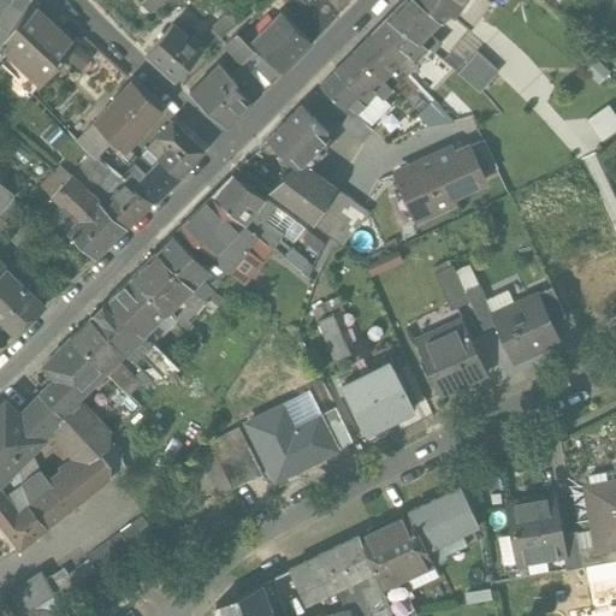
[(143,0),(150,10),(164,0),(143,0)]
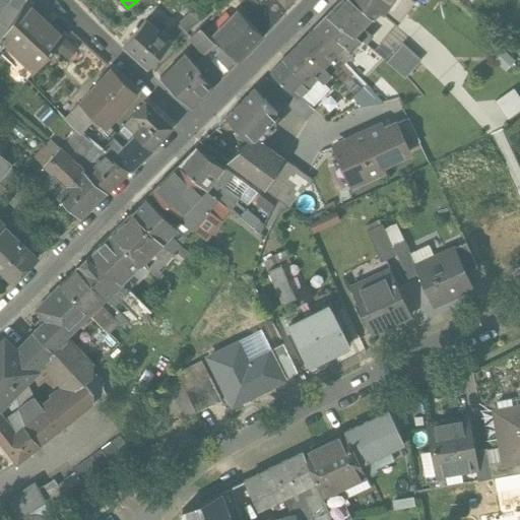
[(201,22),(183,0),(159,0),(142,14),(155,25),(178,8),(194,29),(201,22)]
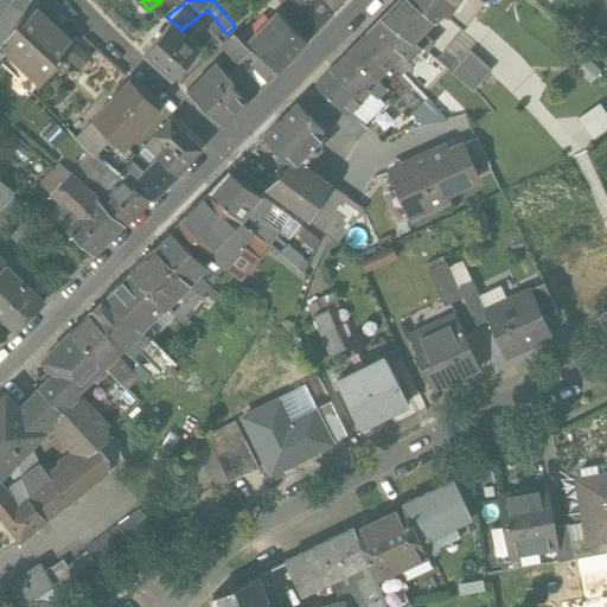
[(433,20),(409,0),(400,0),(383,18),(421,49),(430,56),(449,34),(433,20)]
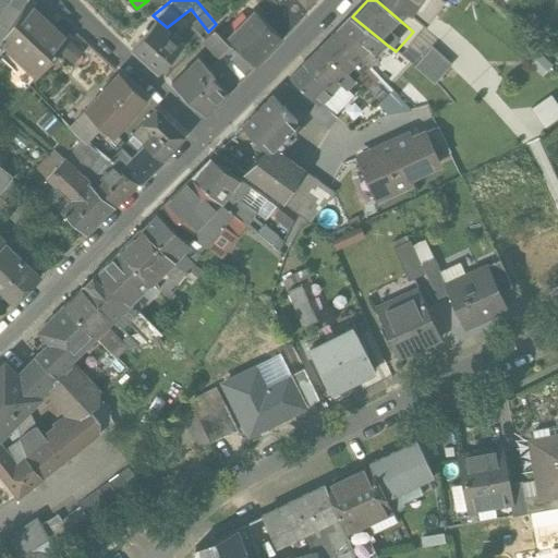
[(376,0),(398,19),(405,12),(391,0),(376,0)]
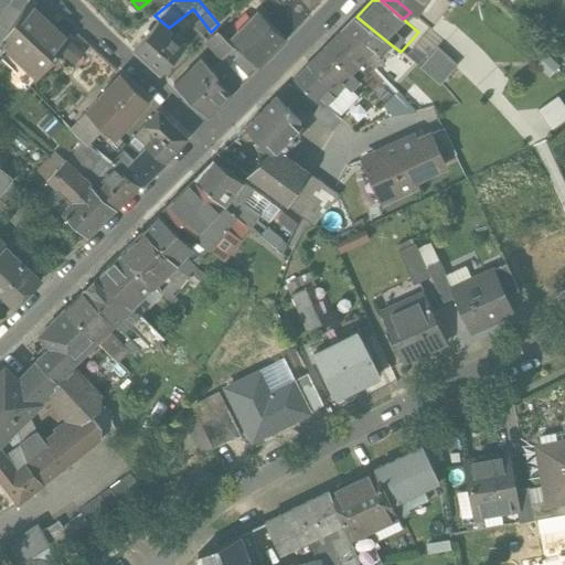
[(447,0),(396,0),(411,12),(432,30),(451,2),(447,0)]
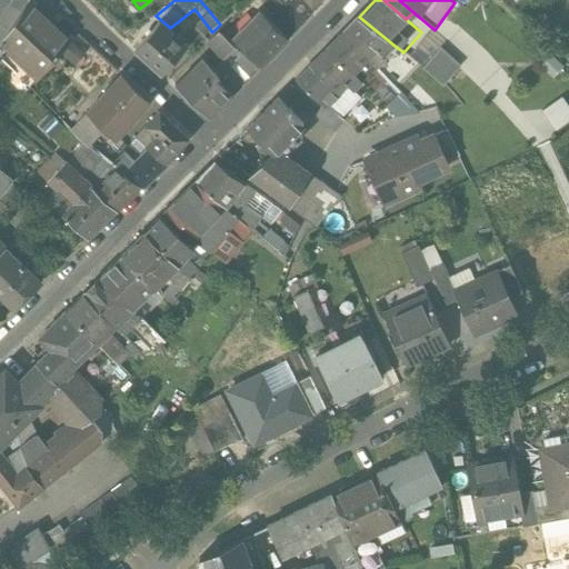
[(568,0),(528,0),(562,29),(568,20),(568,0)]
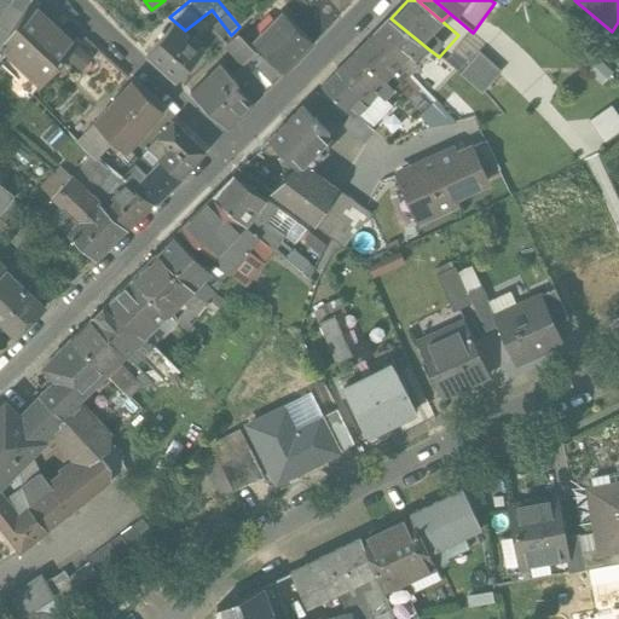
[(77,46),(29,3),(28,5),(7,35),(0,46),(0,51),(41,87),(77,46)]
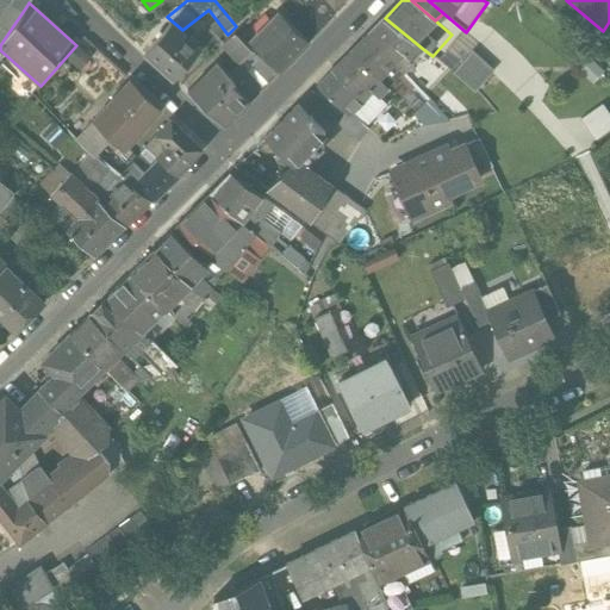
[(321,31),(300,11),(288,23),(309,43),(321,31)]
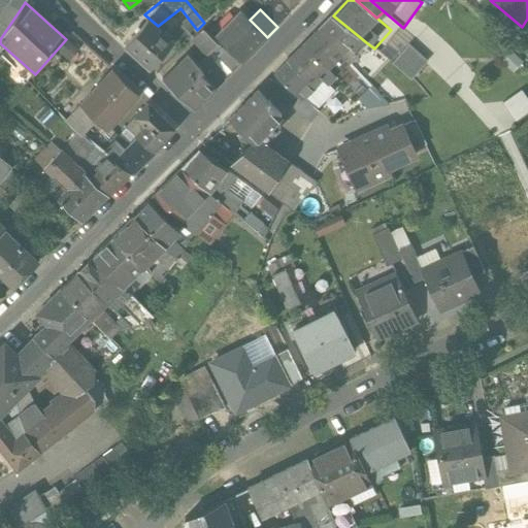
[(250,20),(241,11),(217,36),(226,45),(217,55),(233,72),(268,38),(267,37),(250,20)]
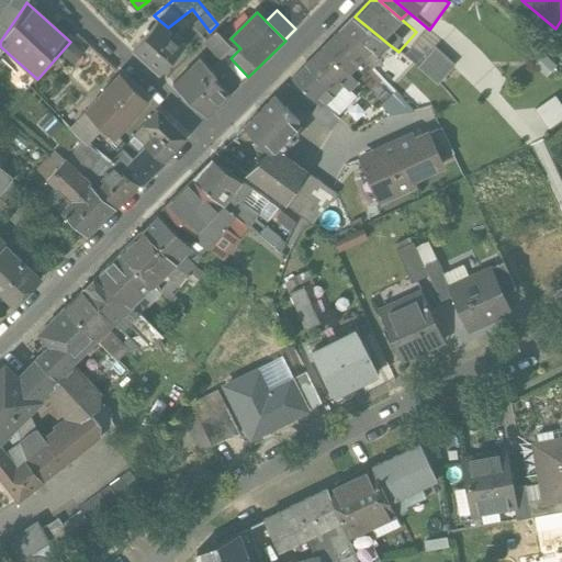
[(168,27),(154,15),(122,42),(163,77),(190,46),(168,27)]
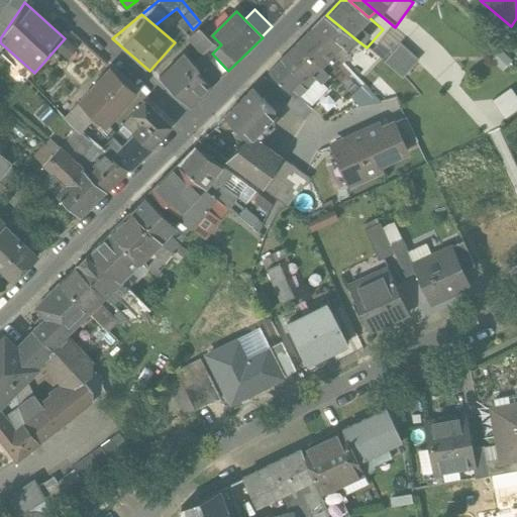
[(358,41),(326,15),(312,29),(335,54),(334,54),(340,58),(338,60),(342,64),(347,58),(339,47),(342,45),(348,53),(358,41)]
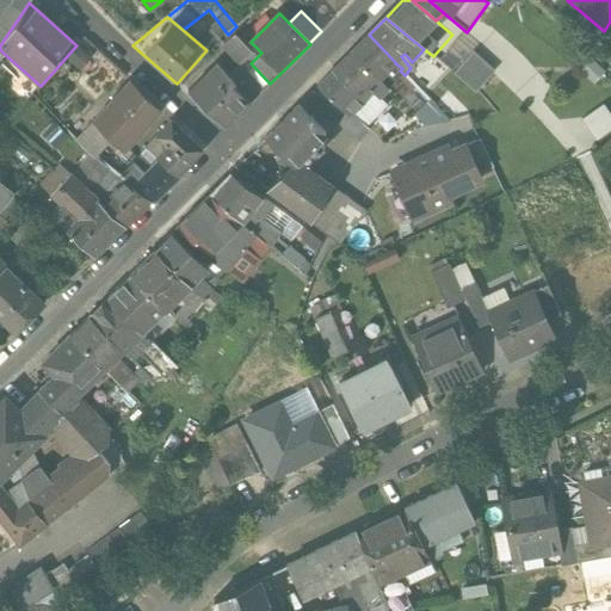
[(235,34),(223,44),(232,54),(244,42),(235,34)]
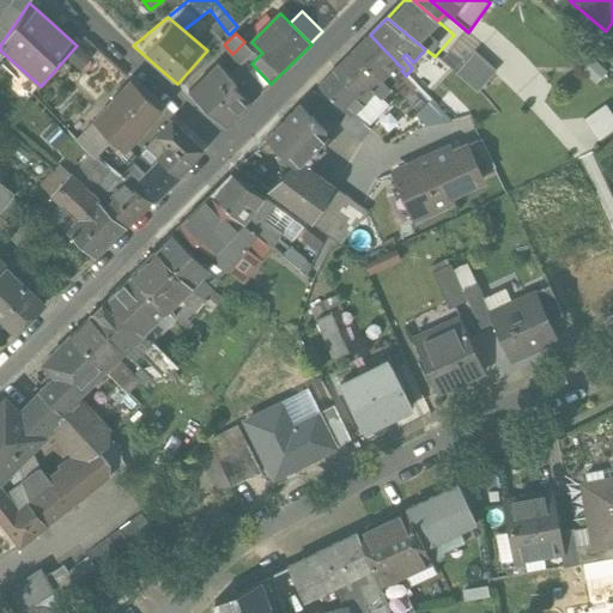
[(370,35),(366,38),(394,66),(396,64),(398,64),(370,35)]
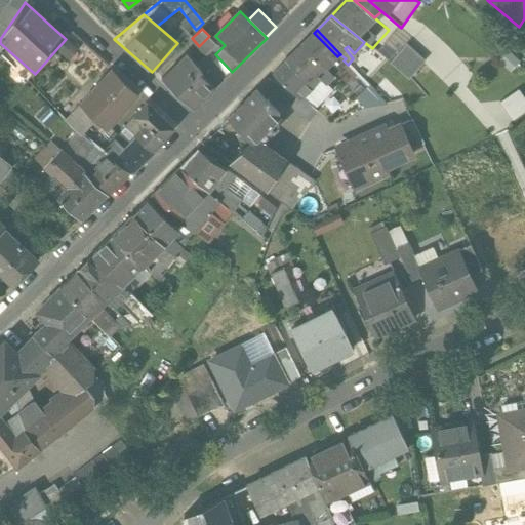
[(400,40),(389,30),(372,48),(391,64),(396,59),(389,53),(400,40)]
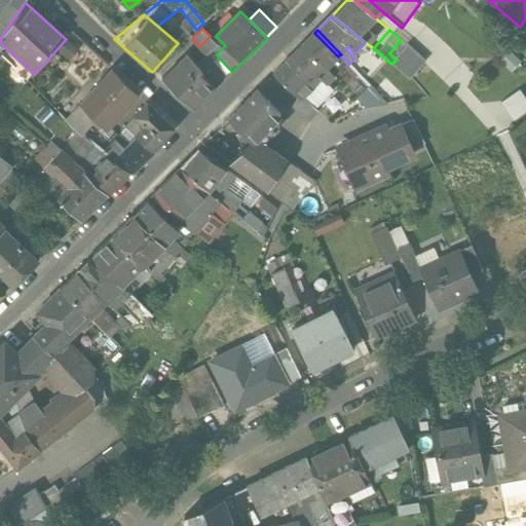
[(338,57),(314,33),(303,45),(326,68),(338,57)]
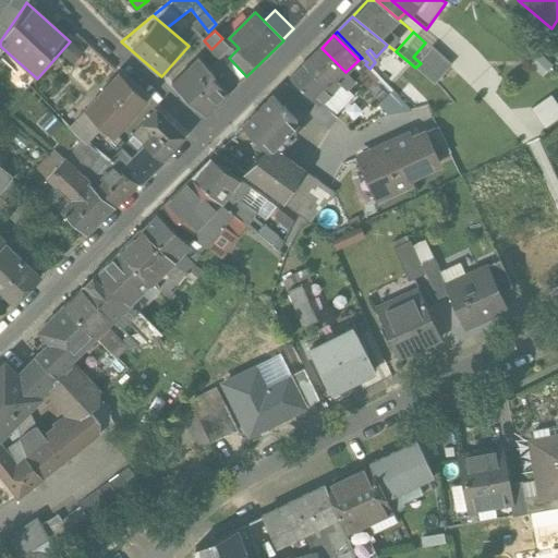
[(211,49),(210,51),(219,59),(230,48),(222,38),(211,49)]
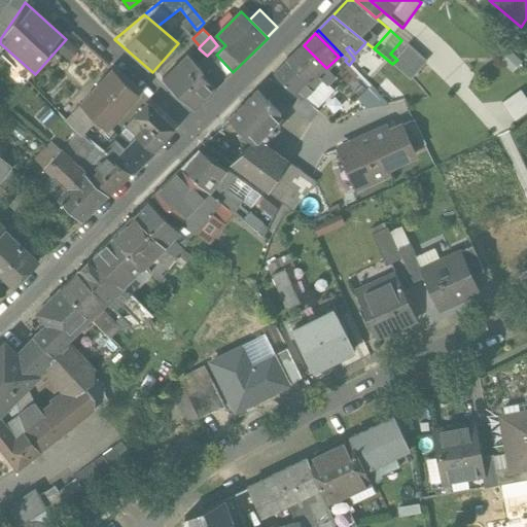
[(304,45),(275,74),(294,93),(305,83),(307,86),(311,84),(314,88),(321,80),(325,83),(335,77),(326,68),(304,45)]
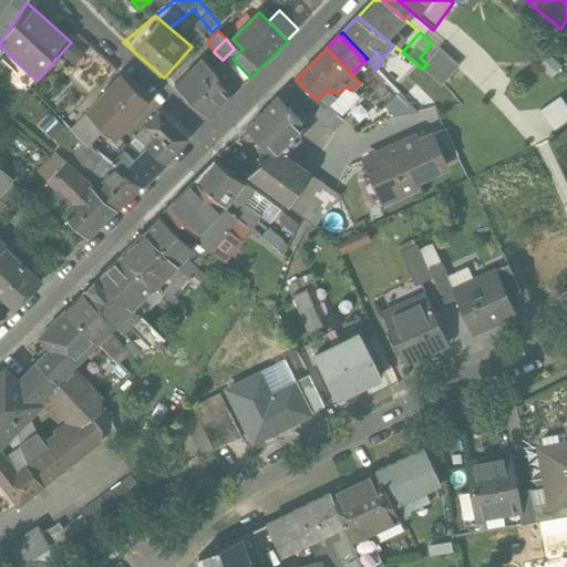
[(440,50),(428,64),(422,69),(443,85),(457,68),(440,50)]
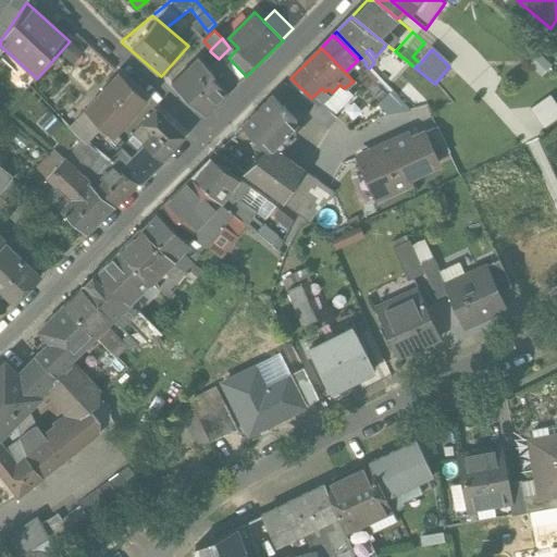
[(537,57),(529,66),(540,76),(548,66),(537,57)]
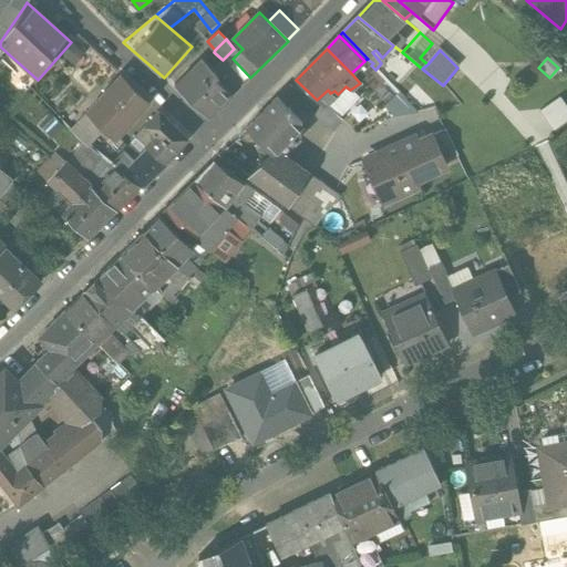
[(375,70),(371,65),(363,73),(387,98),(394,90),(375,70)]
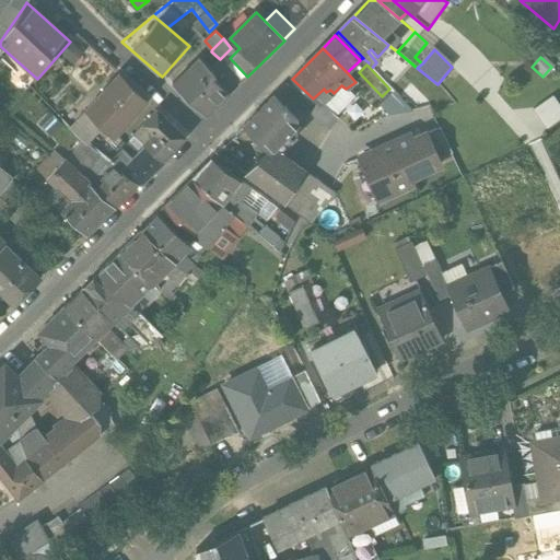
[(209,82),(193,66),(173,86),(207,117),(229,95),(213,78),(209,82)]
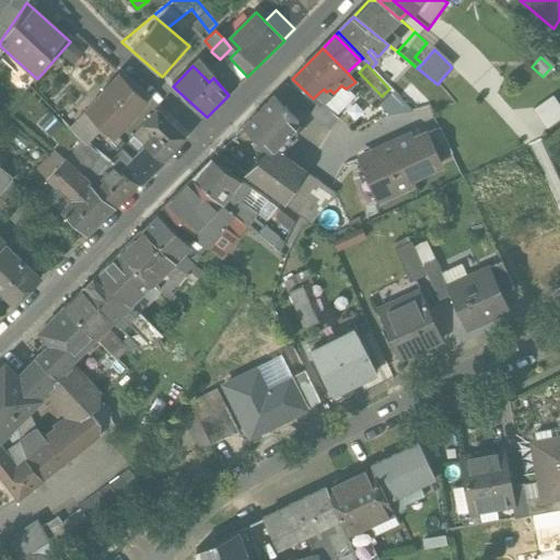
[(119,76),(69,130),(82,141),(84,143),(100,128),(112,139),(148,102),(119,76)]
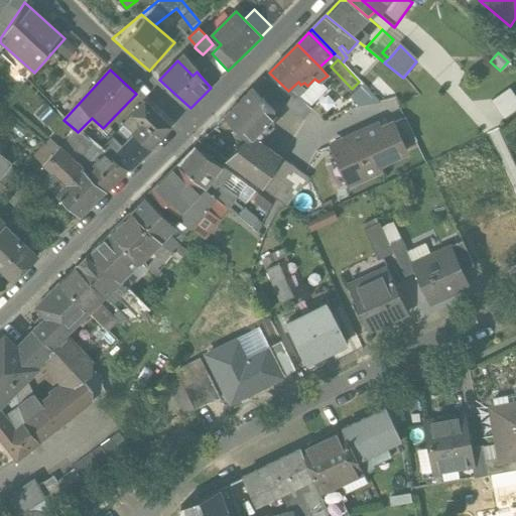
[(316,95),(307,86),(296,97),(307,105),(316,95)]
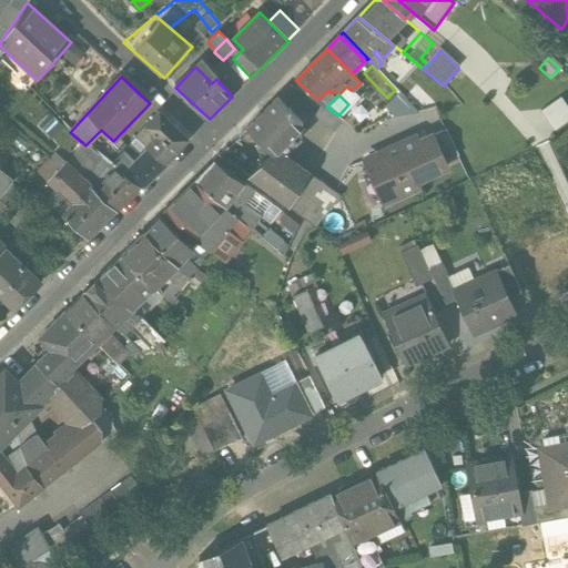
[(305,125),(277,99),(249,129),(273,154),(274,155),(280,152),(286,156),(304,139),(298,132),(305,125)]
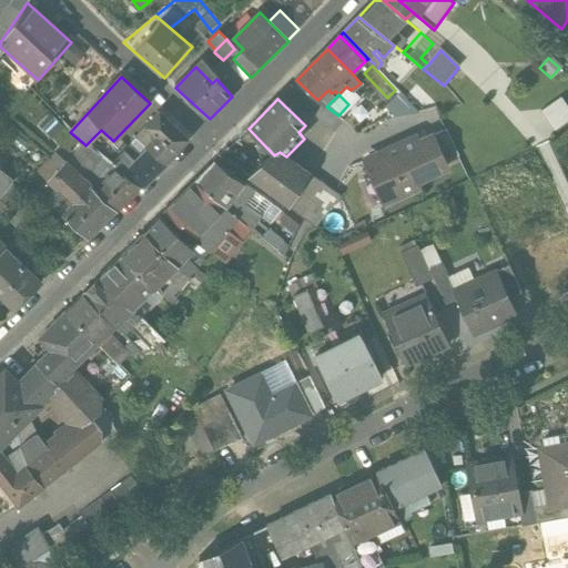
[(567,111),(560,100),(540,114),(555,133),(567,123),(567,111)]
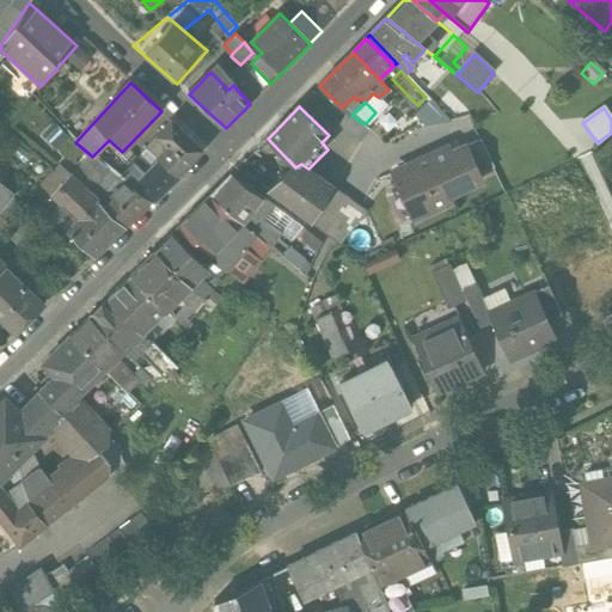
[(352,115),(349,112),(342,126),(361,141),(369,128),(365,124),(352,115)]
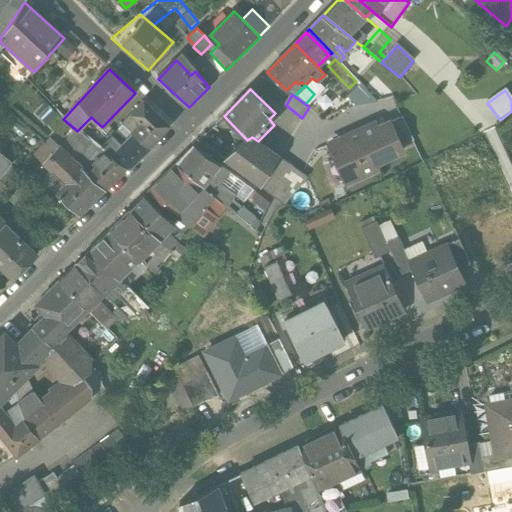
[(342,112),(332,99),(325,103),(334,116),(342,112)]
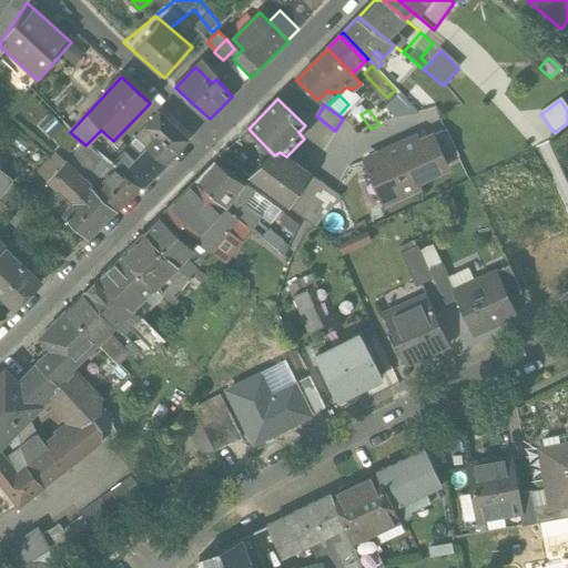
[(361,114),(343,122),(358,135),(371,129),(361,114)]
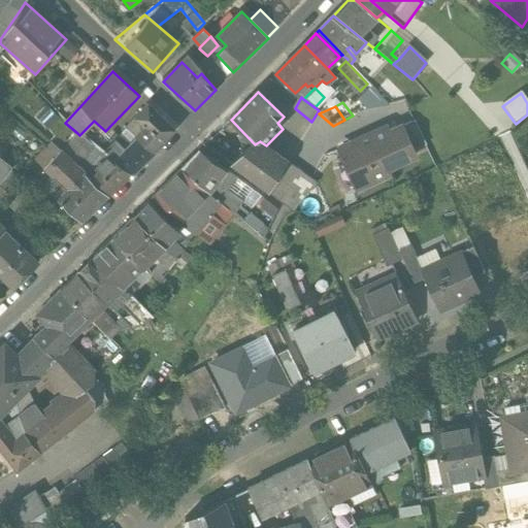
[(173,130),(153,109),(139,124),(146,133),(140,141),(154,153),(173,130)]
